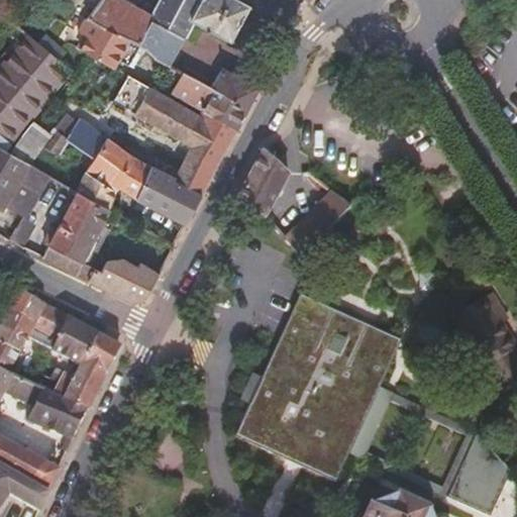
[(161,0),(152,15),(122,0),(103,0),(88,18),(131,40),(146,47),(156,58),(161,50),(173,58),(184,40),(186,41),(195,25),(229,42),(249,7),(235,0),(161,0)]
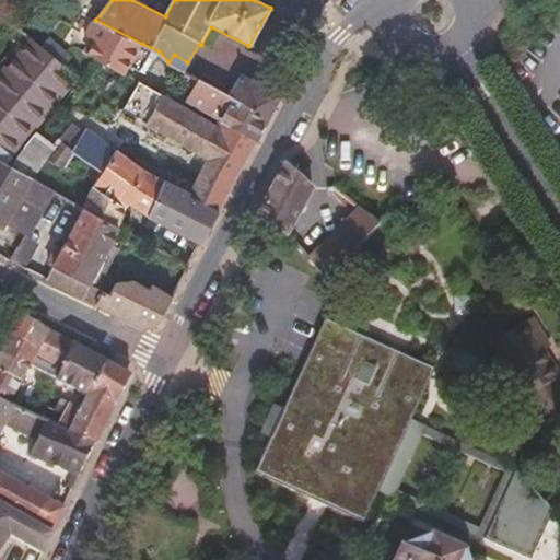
[(0,28),(13,39),(21,30),(11,21),(0,12),(0,28)]
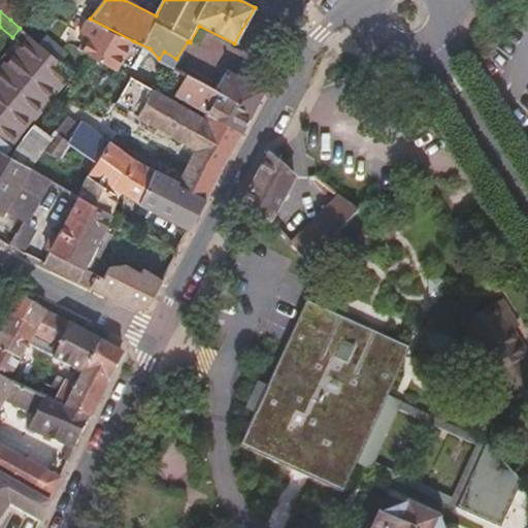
[(93,56),(117,69),(134,41),(90,19),(80,31),(89,37),(84,50),(93,56)]
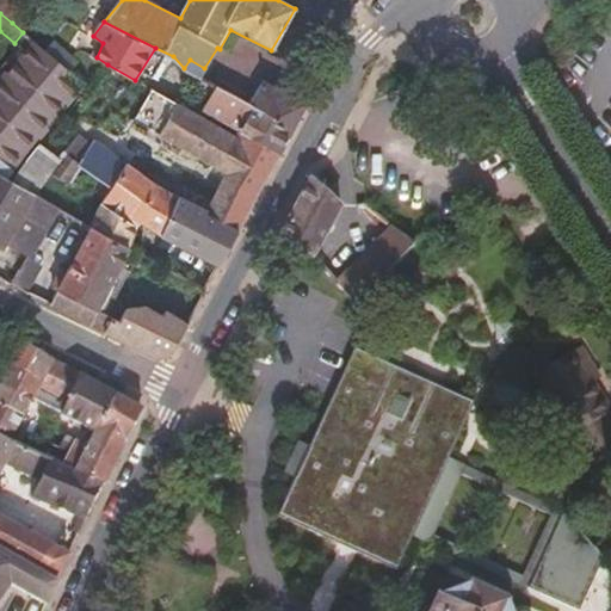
[(35,144),(84,84),(71,73),(66,68),(32,41),(0,82),(0,251),(6,255),(10,248),(36,199),(38,196),(17,183),(13,181),(8,178),(35,144)]
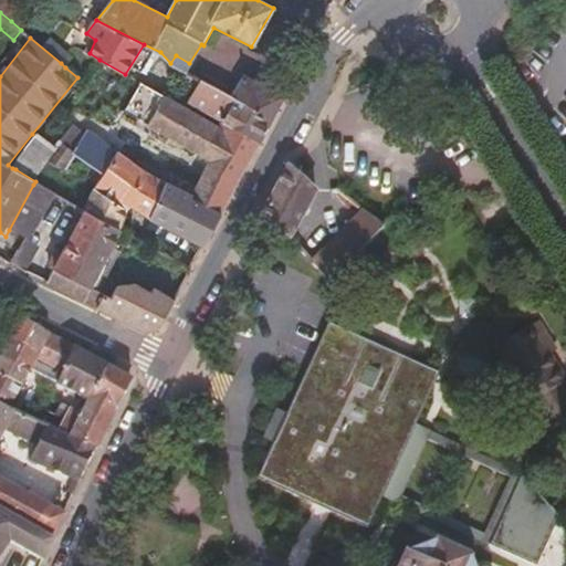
[(61,63),(65,67),(72,58),(69,54),(61,63)]
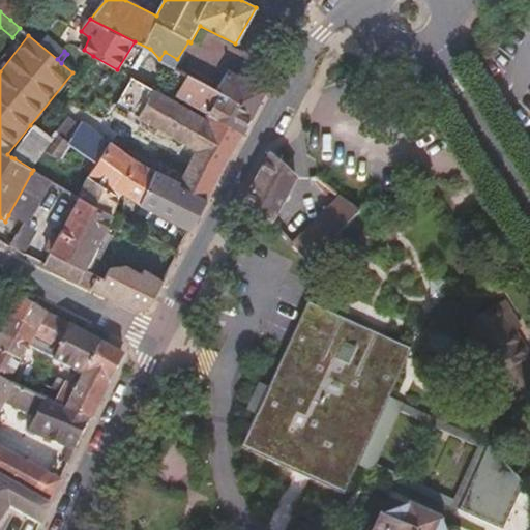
[(165,63),(174,67),(177,59),(165,52),(159,59),(165,63)]
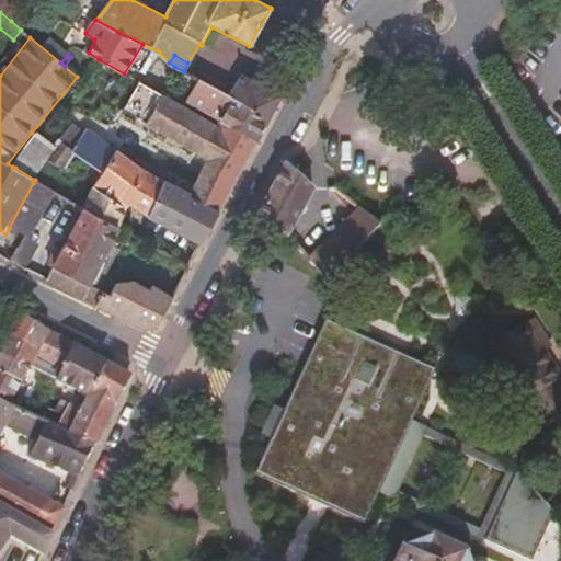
[(252,148),(279,96),(242,77),(230,94),(199,80),(189,101),(228,124),(224,130),(252,148)]
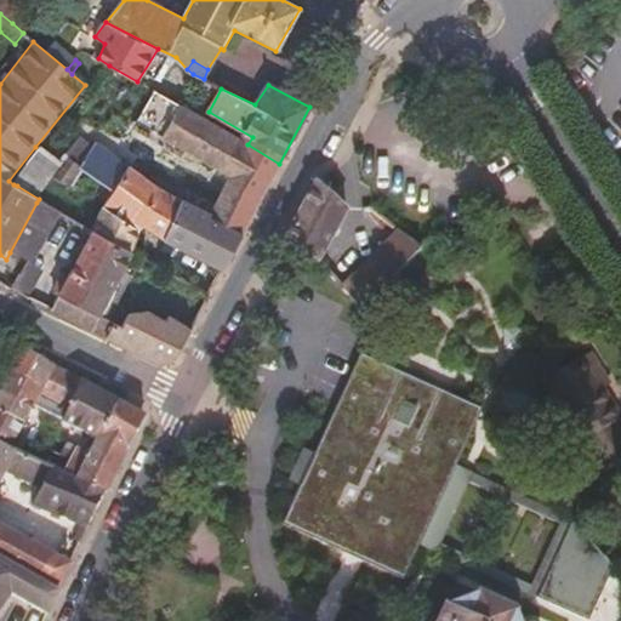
[(252,215),(279,164),(248,144),(221,130),(157,92),(140,124),(232,176),(221,195),(252,215)]
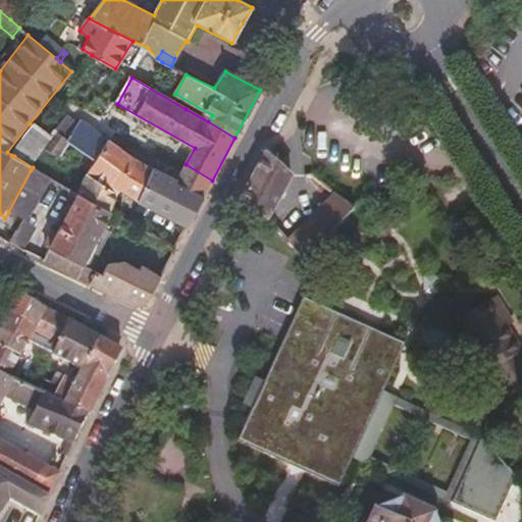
[(97,160),(108,139),(81,120),(68,141),(69,142),(97,160)]
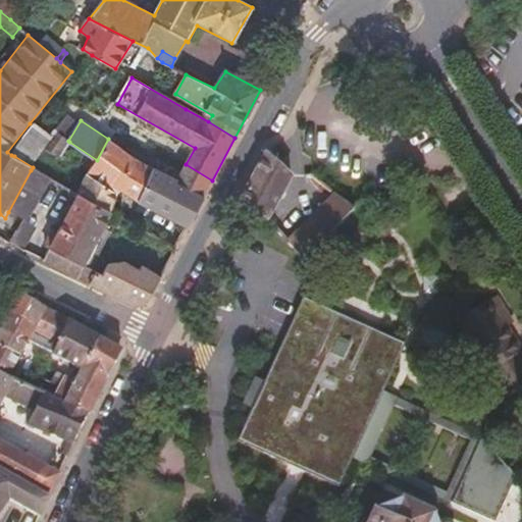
[(46,148),(53,135),(36,123),(14,156),(33,167),(46,148)]
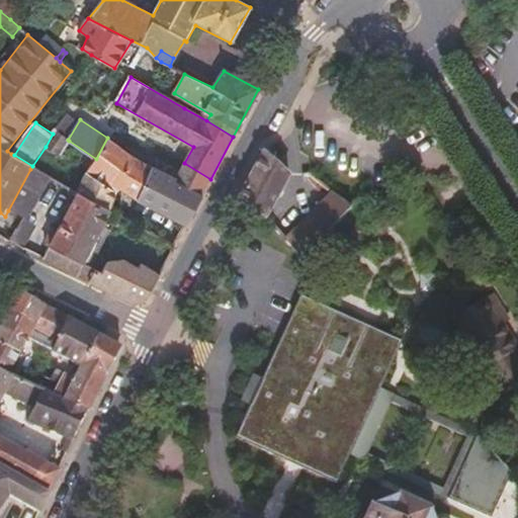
[(69,141),(68,140),(55,132),(53,134),(46,147),(60,156),(69,141)]
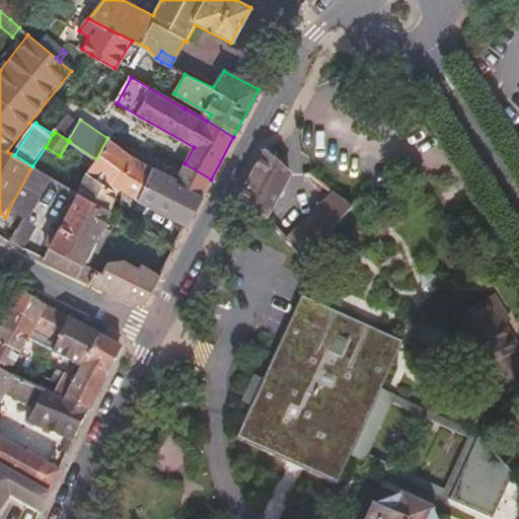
[(120,189),(137,199),(153,168),(138,159),(107,138),(96,159),(79,193),(109,211),(120,189)]
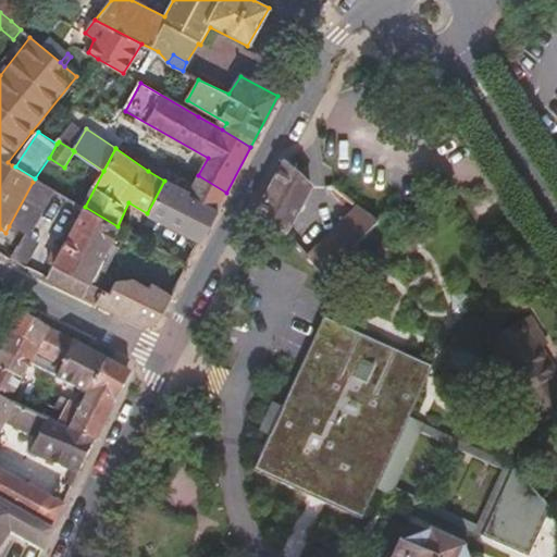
[(283,165),(255,218),(284,237),(296,217),(310,188),(283,165)]
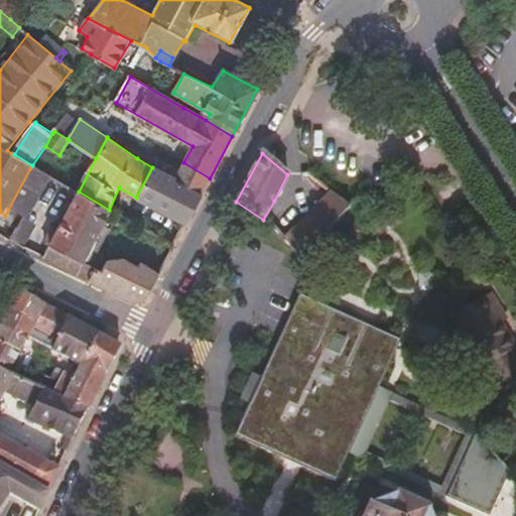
[(185,225),(210,178),(183,162),(174,179),(152,167),(136,198),(185,225)]
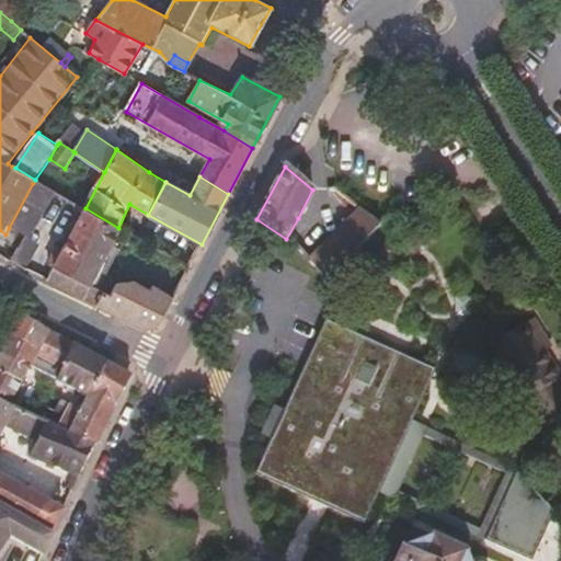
[(27,238),(56,192),(35,180),(33,183),(9,228),(27,238)]
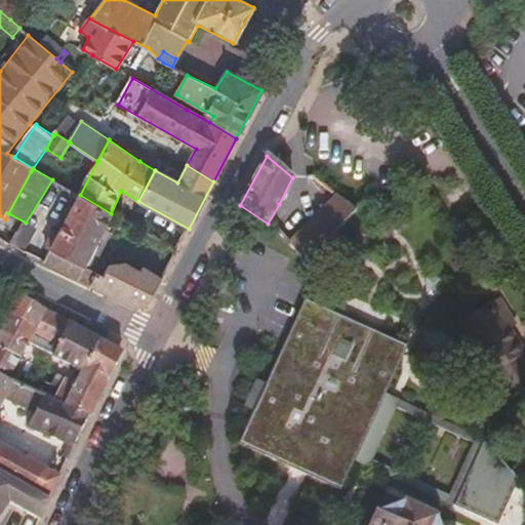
[(150,304),(162,281),(142,271),(139,274),(125,266),(111,266),(104,276),(84,267),(104,229),(111,213),(80,195),(59,233),(55,231),(48,247),(50,249),(44,263),(134,308),(150,304)]
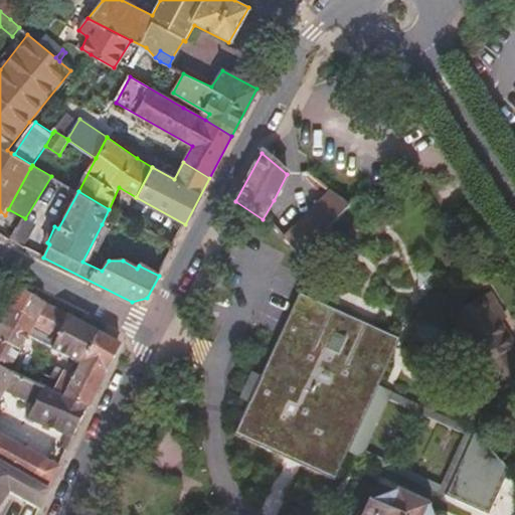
[(346,206),(329,193),(282,238),(298,255),(334,218),(346,206)]
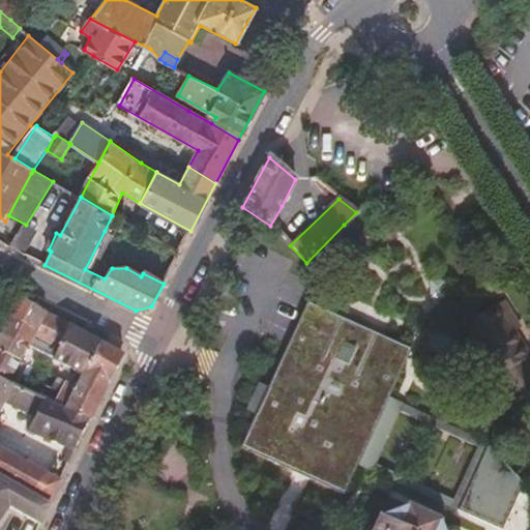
[(370,225),(356,212),(344,225),(351,231),(355,227),(362,233),(370,225)]
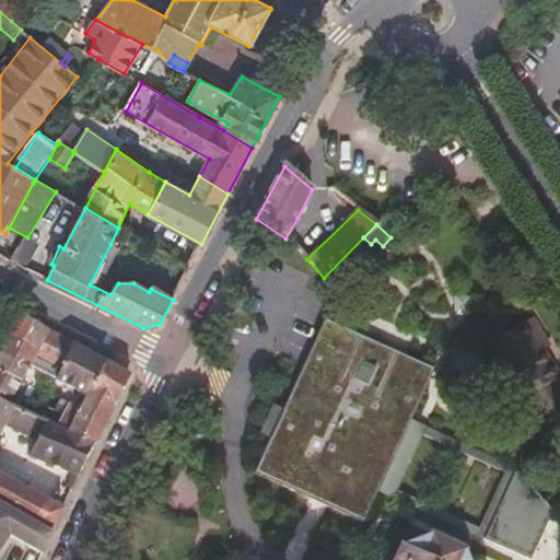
[(36,243),(27,237),(12,264),(22,267),(36,243)]
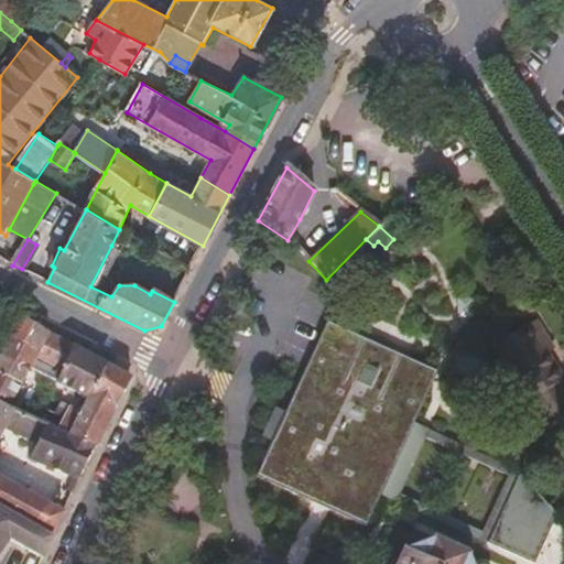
[(306,259),(294,247),(285,255),(296,267),(306,259)]
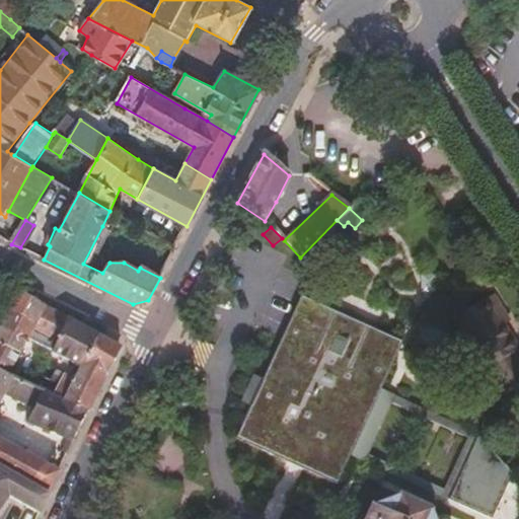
[(0,368),(10,373),(26,340),(82,368),(100,336),(83,325),(17,291),(8,308),(9,309),(0,326),(0,368)]
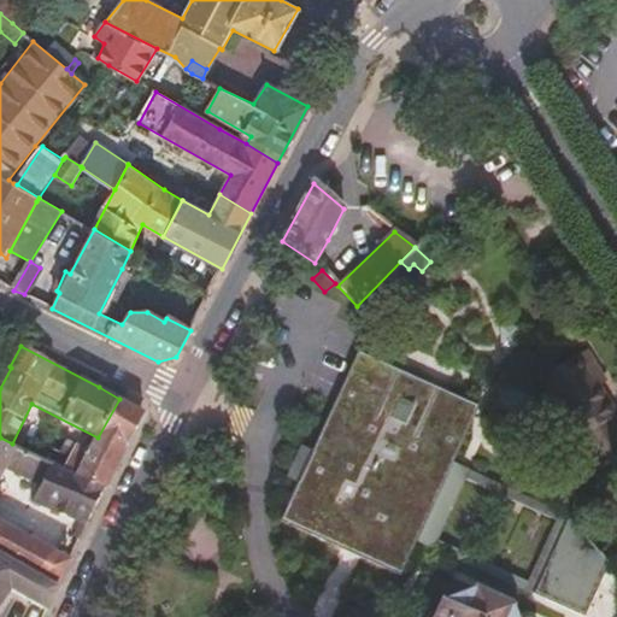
[(475,401),(359,350),(282,519),(399,571),(475,401)]
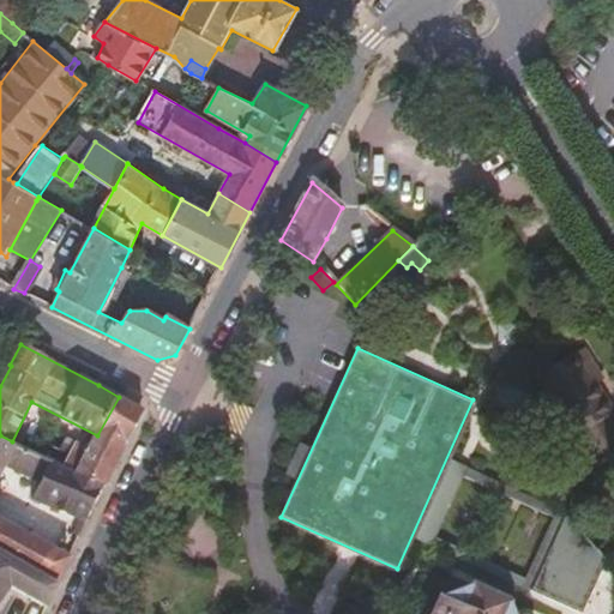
[(613,398),(584,351),(540,379),(577,438),(579,435),(597,465),(613,453),(613,398)]
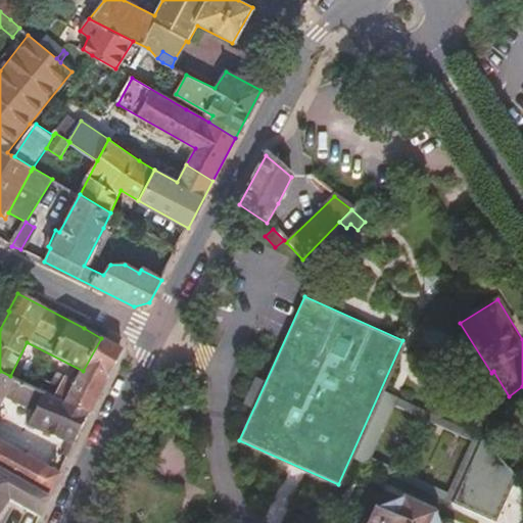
[(125,350),(101,338),(83,371),(79,378),(76,383),(100,396),(125,350)]
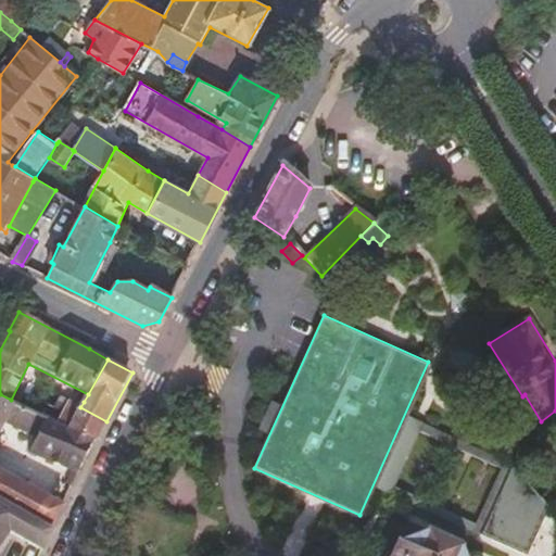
[(0,501),(52,530),(62,507),(0,472),(0,434),(7,422),(38,439),(32,453),(78,472),(96,442),(58,424),(49,419),(36,412),(11,400),(0,394),(0,501)]
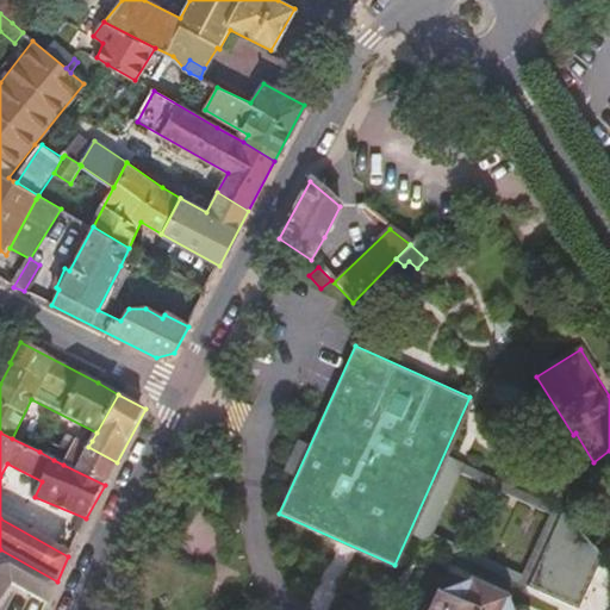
[(67,436),(54,460),(63,465),(75,441),(67,436)]
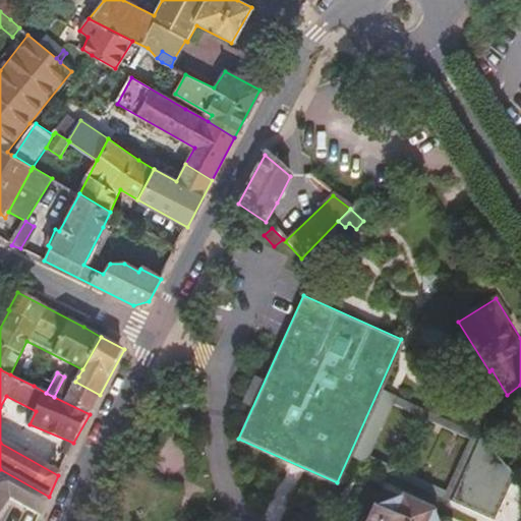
[(54,397),(90,414),(100,395),(75,382),(64,377),(54,397)]
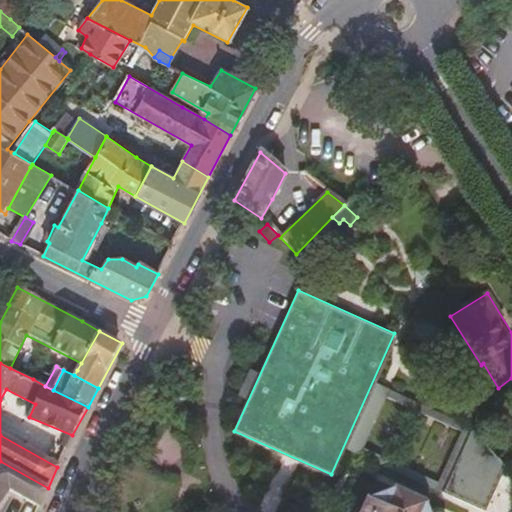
[(452,490),(487,506),(508,460),(484,449),(488,439),(479,434),(452,490)]
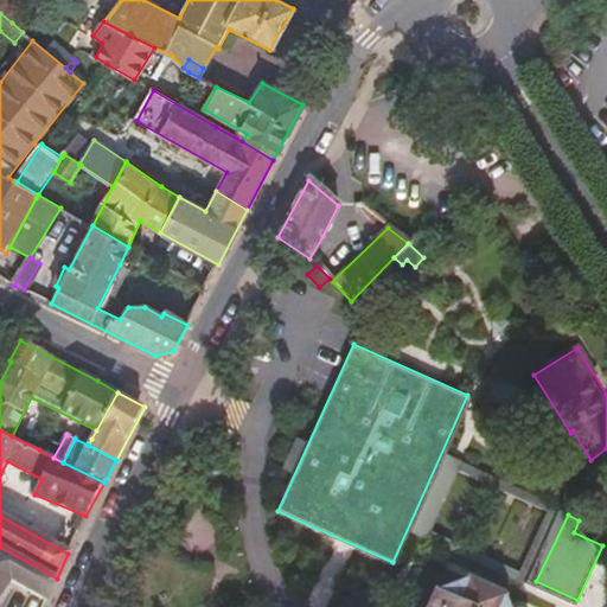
[(57,579),(0,547),(0,599),(12,582),(48,601),(57,579)]
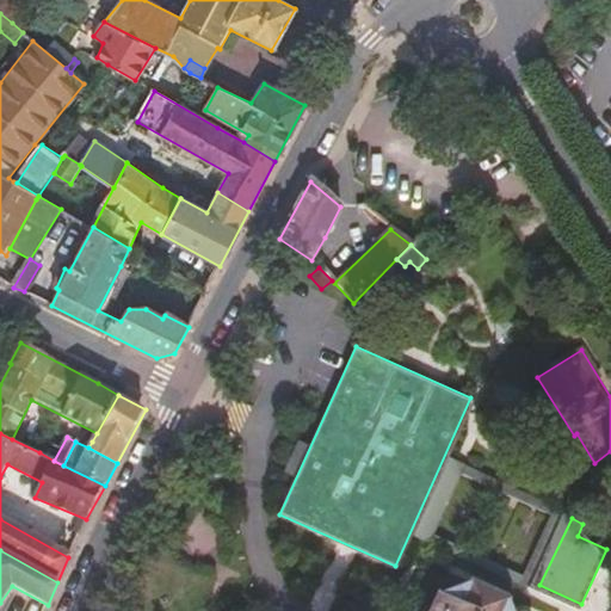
[(514,610),(512,608),(516,599),(477,582),(475,588),(451,597),(446,596),(438,610),(514,610)]
